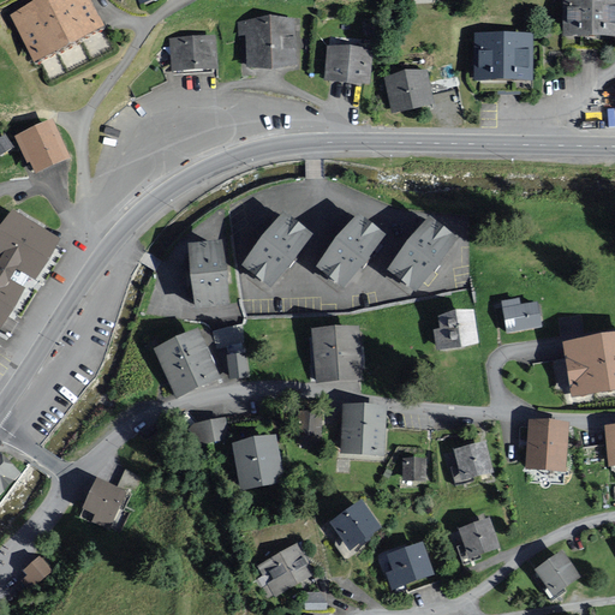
[(54,0),(13,21),(35,63),(101,30),(87,0),(54,0)]
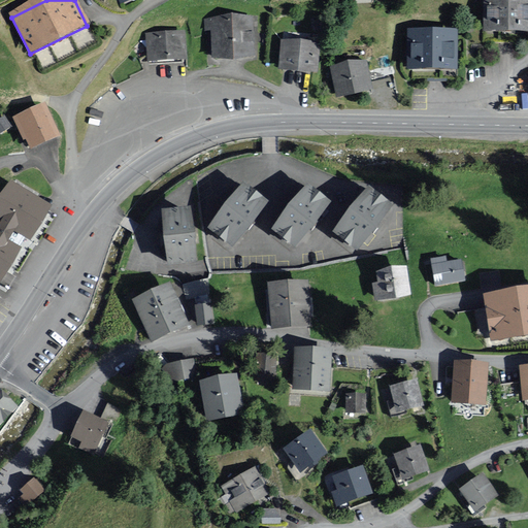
[(527,0),(484,0),(484,36),(527,35),(527,0)]
